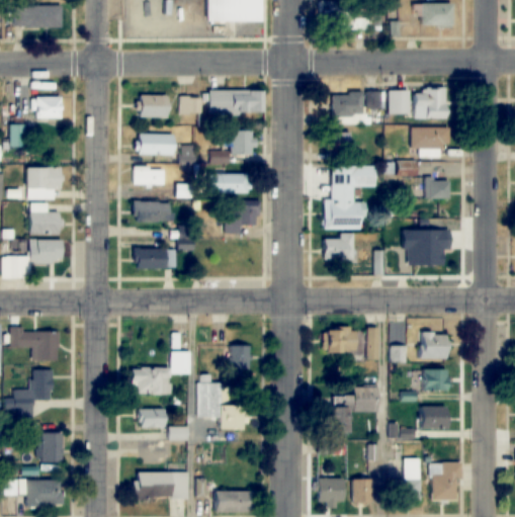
[(206,0),(206,20),(261,21),(261,0),(206,0)]
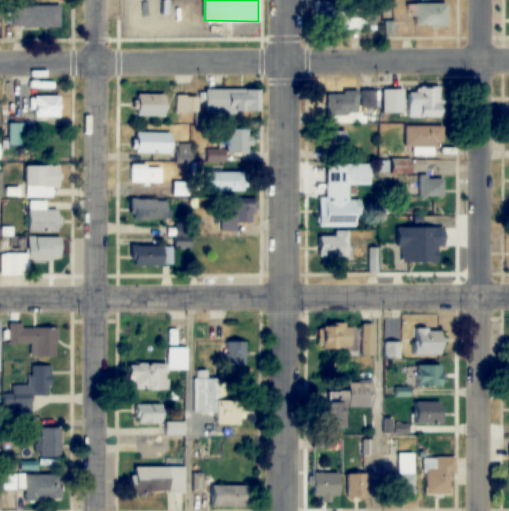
[(378,29),(378,3),(360,3),(360,2),(314,2),(314,28),(378,29)]
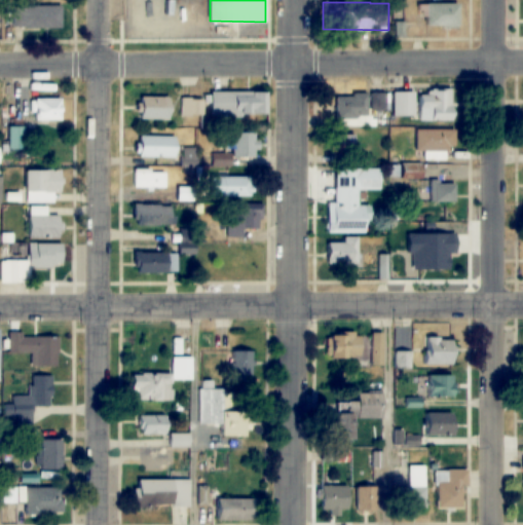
[(460,3),(425,3),(425,27),(460,27),(460,3)]
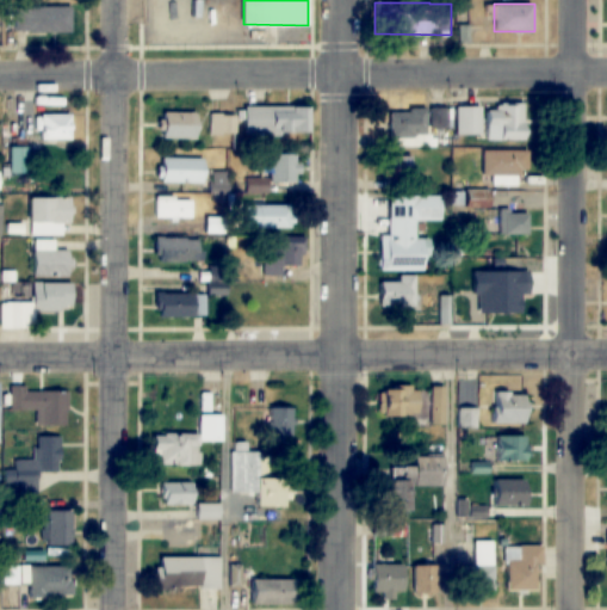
[(74,5),(18,5),(18,30),(74,30),(74,5)]
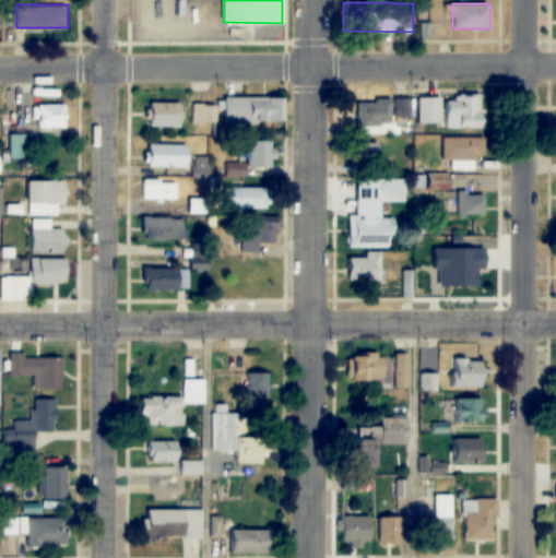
[(482,128),(482,96),(420,96),(420,123),(446,123),(446,128),(482,128)]
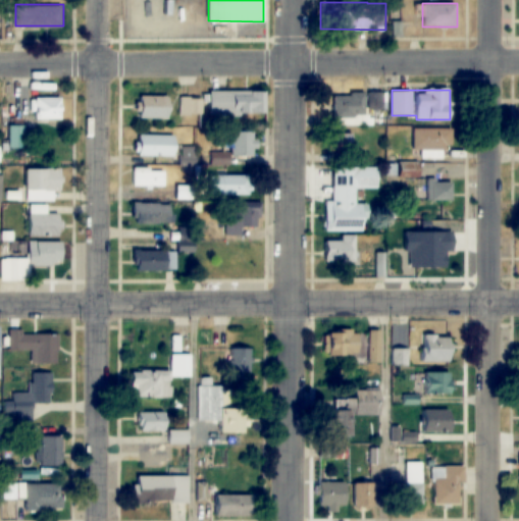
[(210,117),(266,116),(266,91),(210,91),(210,117)]
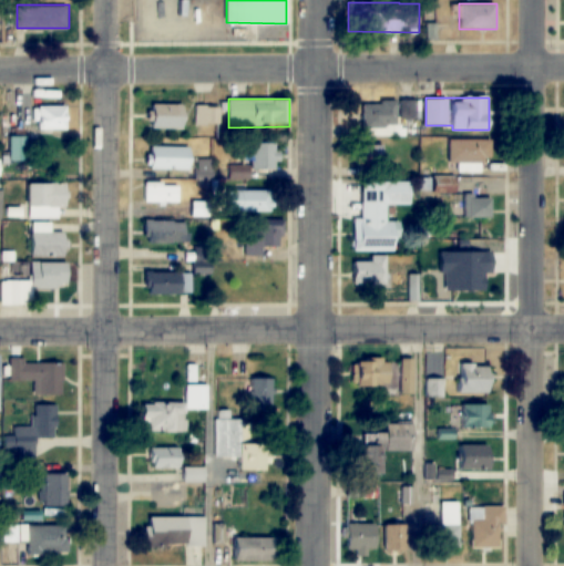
[(365,126),(399,126),(399,101),(365,101),(365,126)]
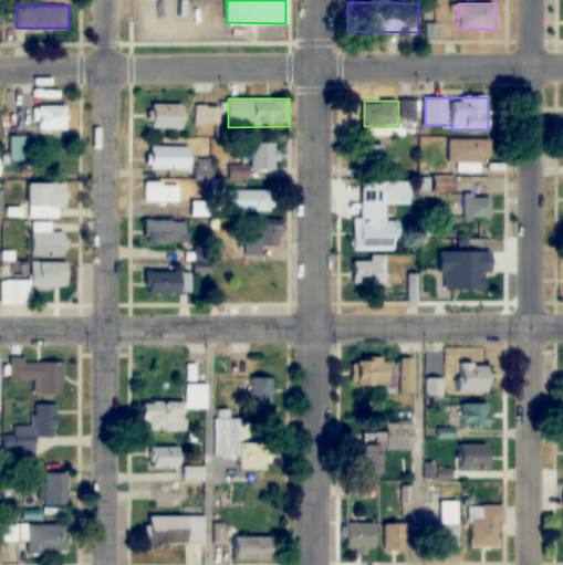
[(403,117),(417,117),(417,101),(403,101),(403,117)]
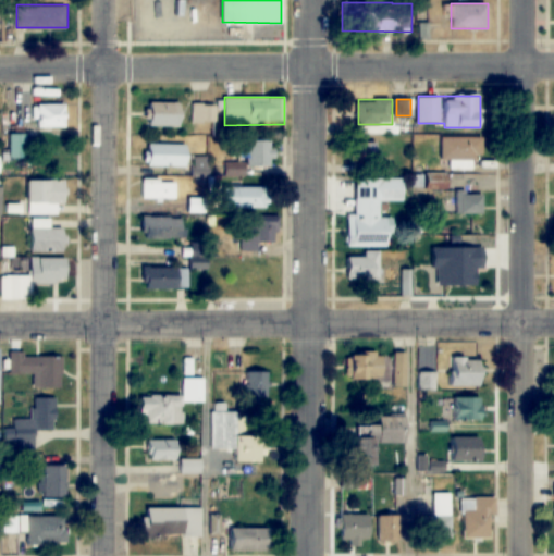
[(147,126),(182,126),(182,101),(147,101),(147,126)]
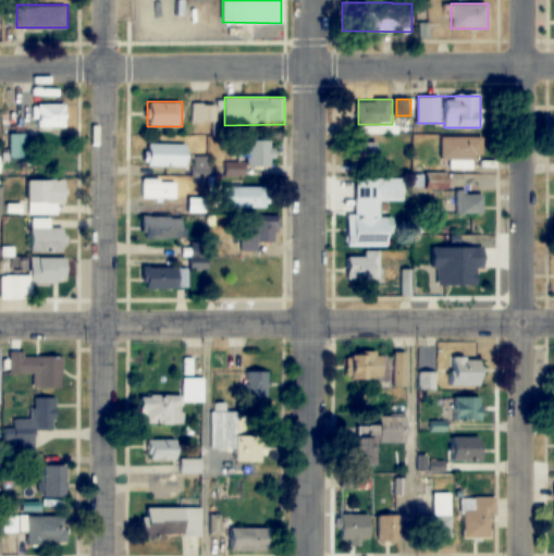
[(36,127),(66,127),(66,103),(36,103),(36,127)]
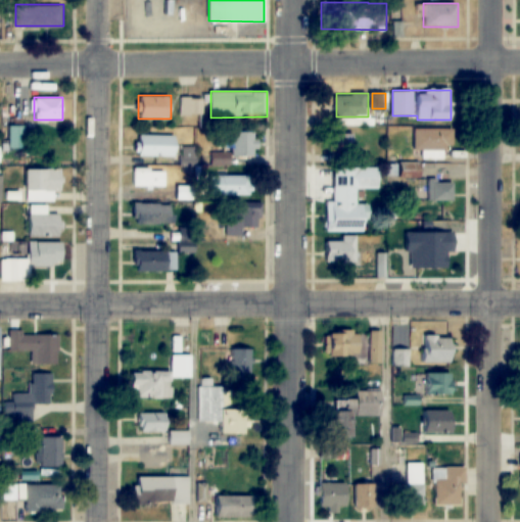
[(184,114),(204,114),(204,98),(184,98),(184,114)]
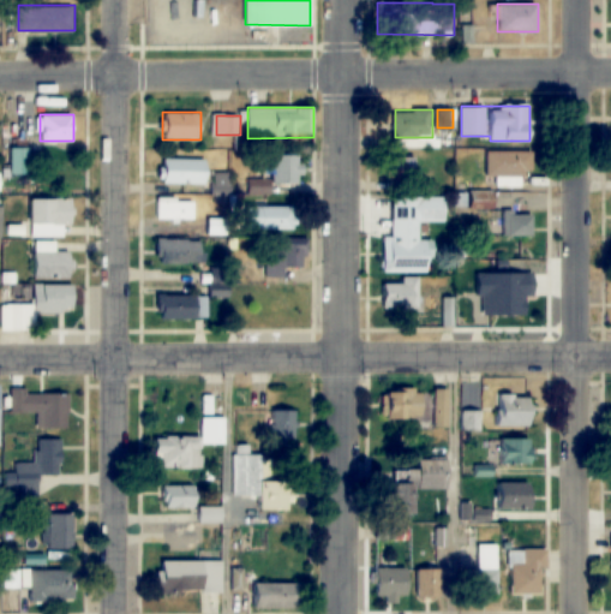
[(13,147),(13,173),(30,173),(30,147),(13,147)]
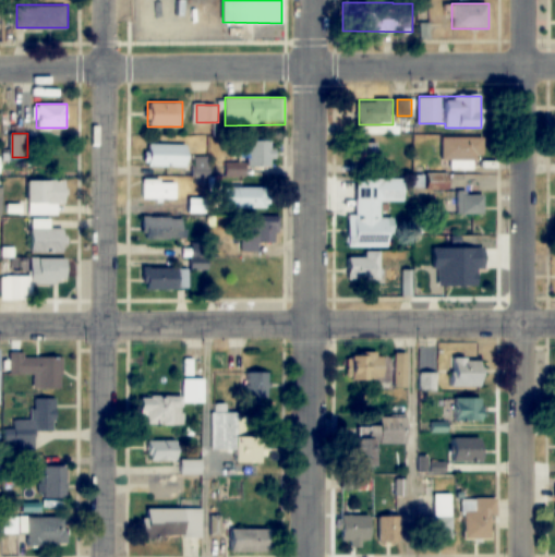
[(485,136),(444,136),(444,161),(474,161),(474,157),(485,157),(485,136)]
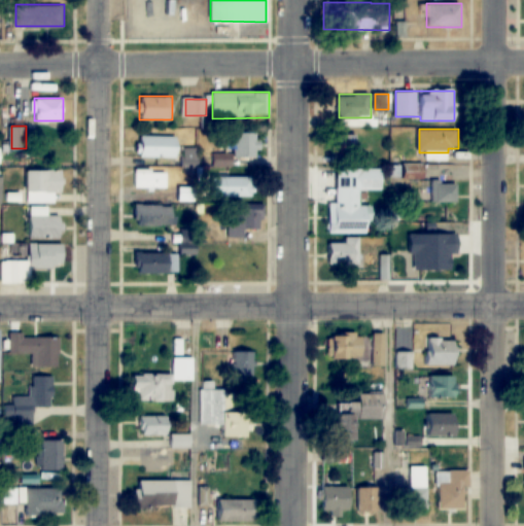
[(235,158),(258,158),(259,133),(236,133),(235,153),(214,152),(214,166),(235,166),(235,158)]
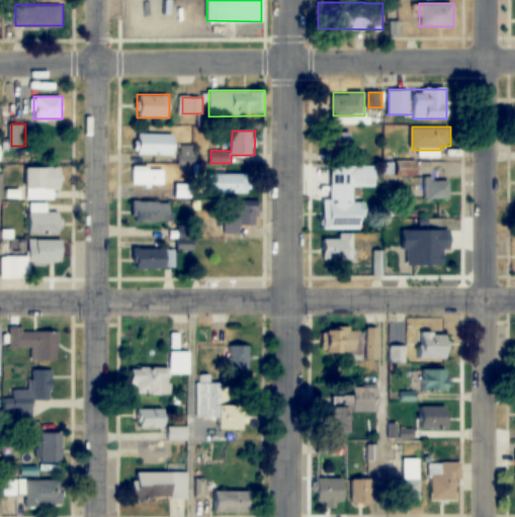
[(333,153),(352,153),(352,132),(333,132),(333,153)]
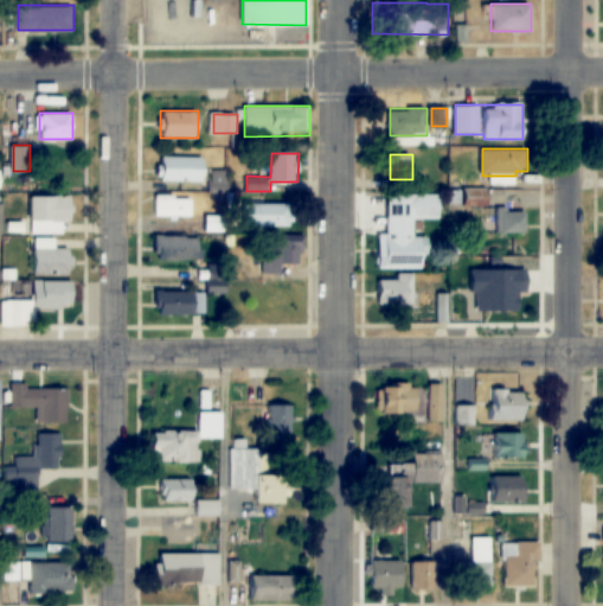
[(205,157),(159,157),(159,182),(205,182),(205,157)]
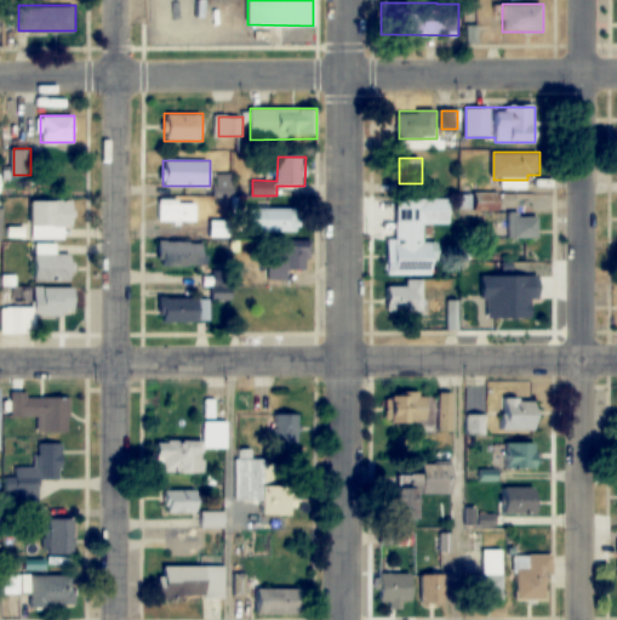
[(449,199),(396,199),(396,240),(388,240),(388,274),(432,274),(432,242),(424,242),(424,225),(449,225),(449,199)]
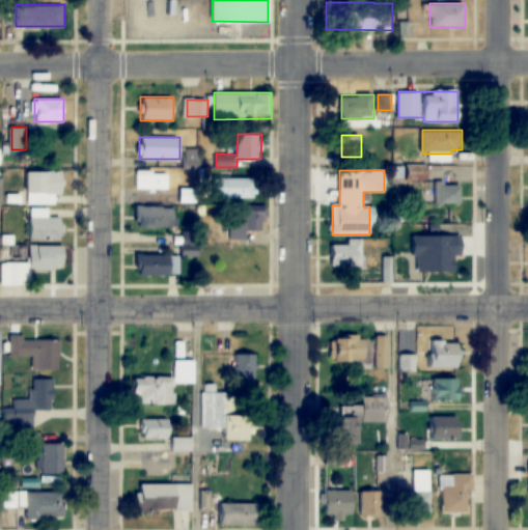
[(26,171),(26,203),(57,203),(57,193),(62,193),(62,171),(26,171)]
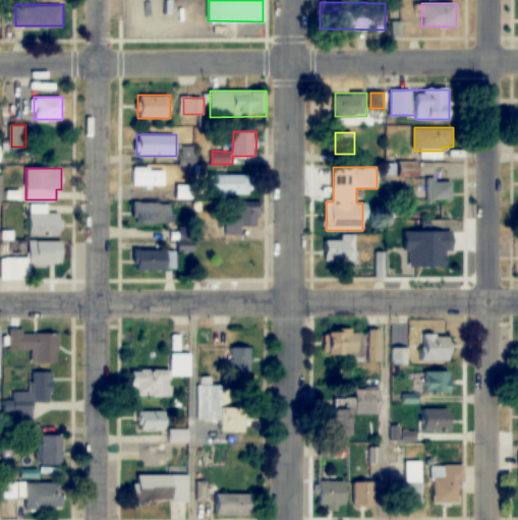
[(167,168),(134,168),(134,187),(167,187),(167,168)]
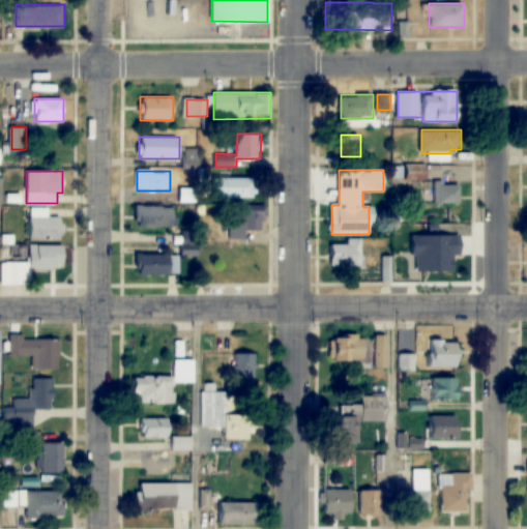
[(212,198),(256,198),(256,177),(212,177),(212,198)]
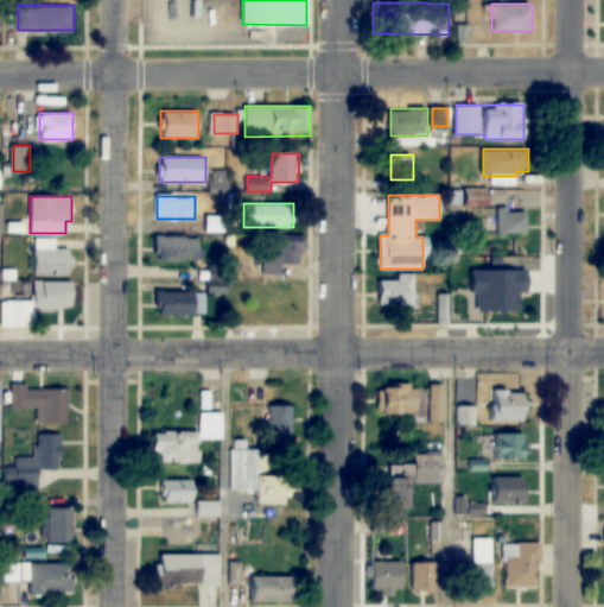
[(528,232),(528,208),(501,208),(501,232),(528,232)]
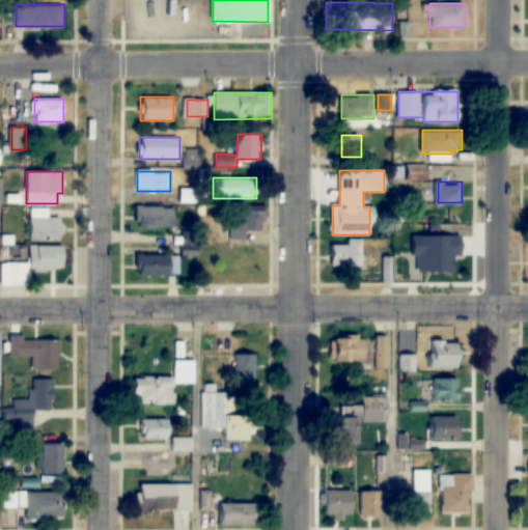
[(249,240),(249,230),(268,230),(268,205),(231,205),(231,240),(249,240)]
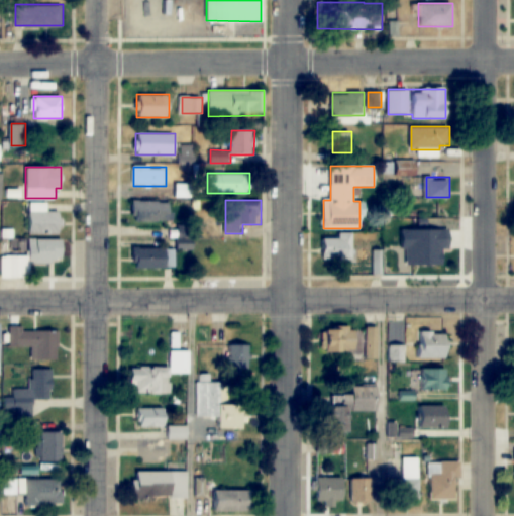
[(133,221),(173,221),(173,202),(133,202),(133,221)]
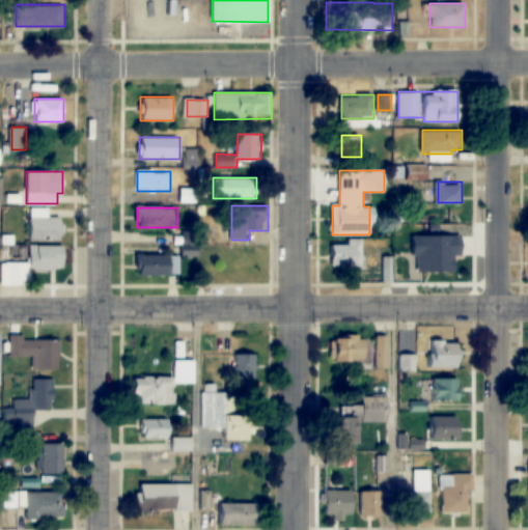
[(62,241),(62,217),(49,217),(49,208),(30,208),(30,241),(62,241)]
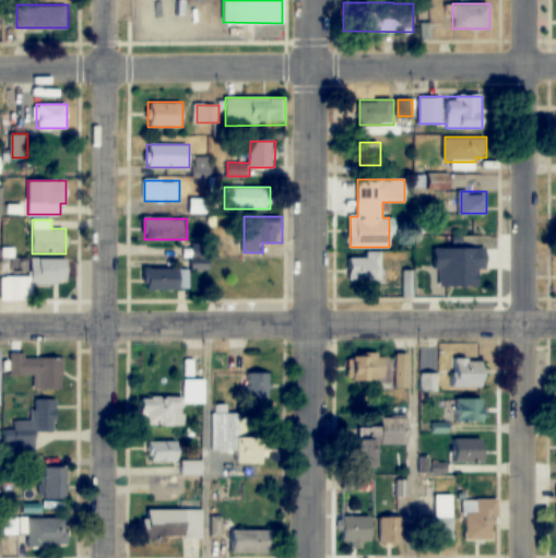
[(474,282),(474,250),(446,250),(435,250),(435,282),(474,282)]
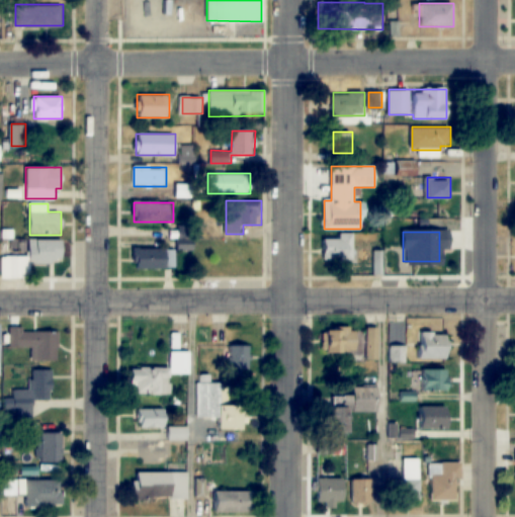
[(323,239),(323,260),(358,260),(358,235),(339,235),(339,239),(323,239)]
